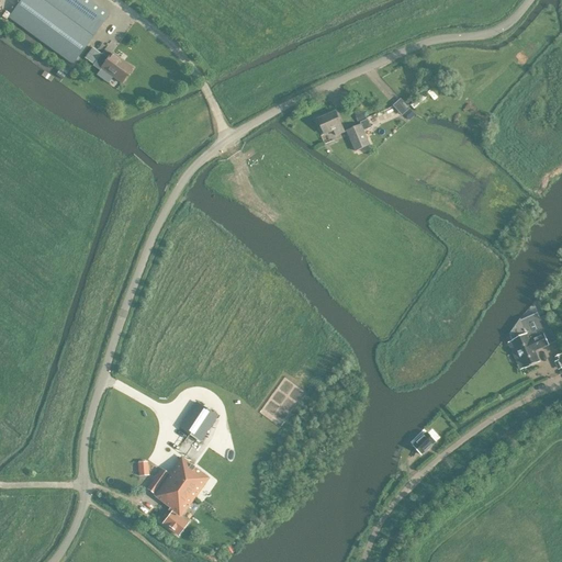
[(20,0),(8,17),(72,64),(99,29),(109,14),(88,0),(20,0)]
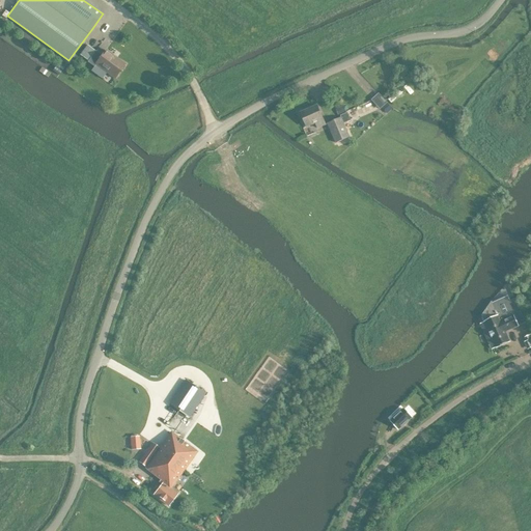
[(87,45),(80,55),(88,61),(95,51),(87,45)]
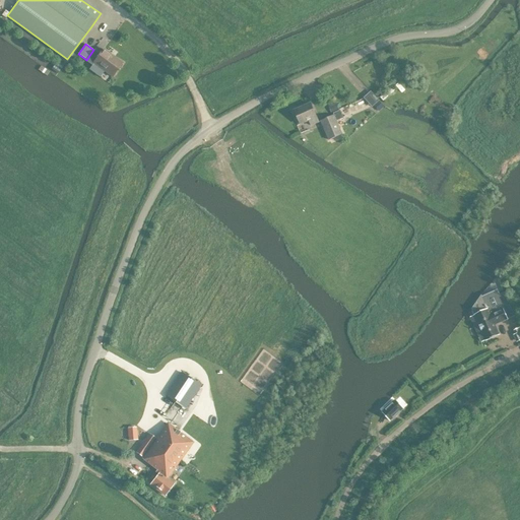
[(86,60),(85,60),(91,65),(89,69),(100,76),(105,71),(112,76),(122,63),(104,49),(100,54),(93,50),(86,60)]
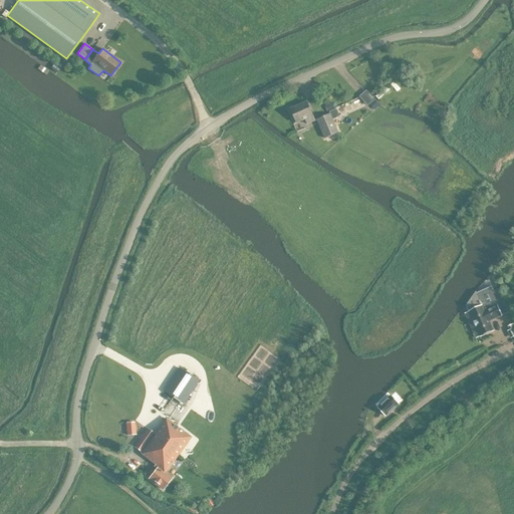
[(50,68),(56,72),(62,64),(56,60),(50,68)]
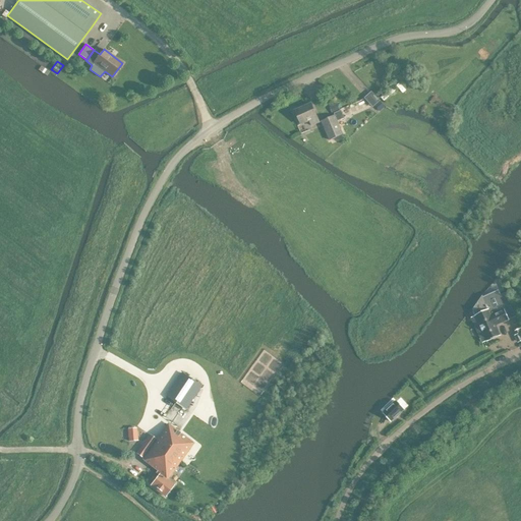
[(368,101),(377,94),(372,90),(365,97),(368,101)]
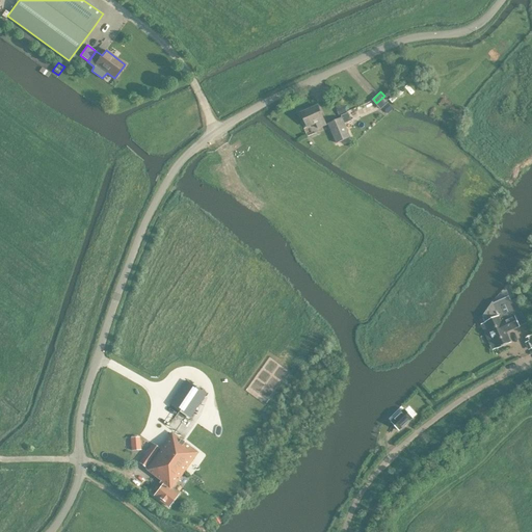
[(387,104),(381,109),(387,114),(392,109),(387,104)]
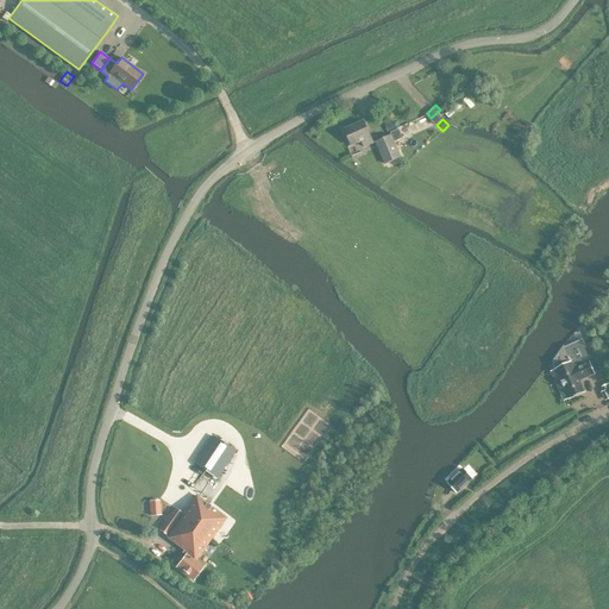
[(397,127),(394,120),(385,125),(388,132),(397,127)]
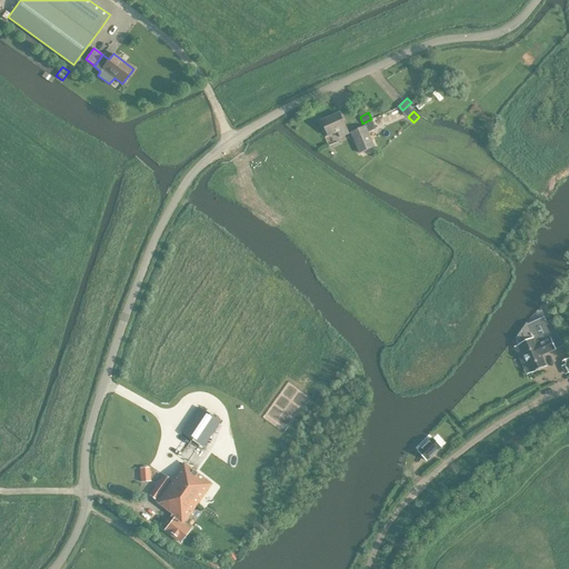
[(329,136),(346,129),(339,113),(322,120),(329,136)]
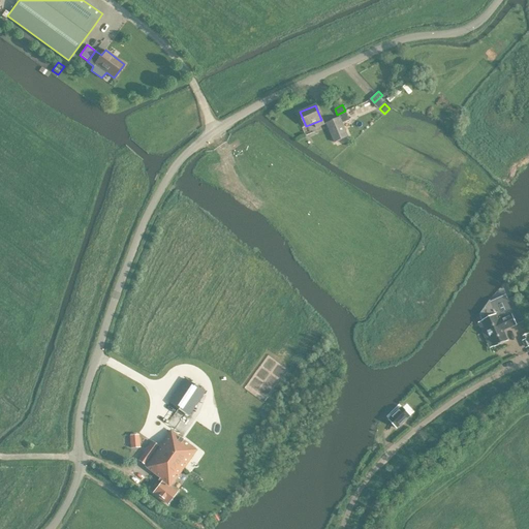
[(338,116),(324,123),(335,144),(348,137),(338,116)]
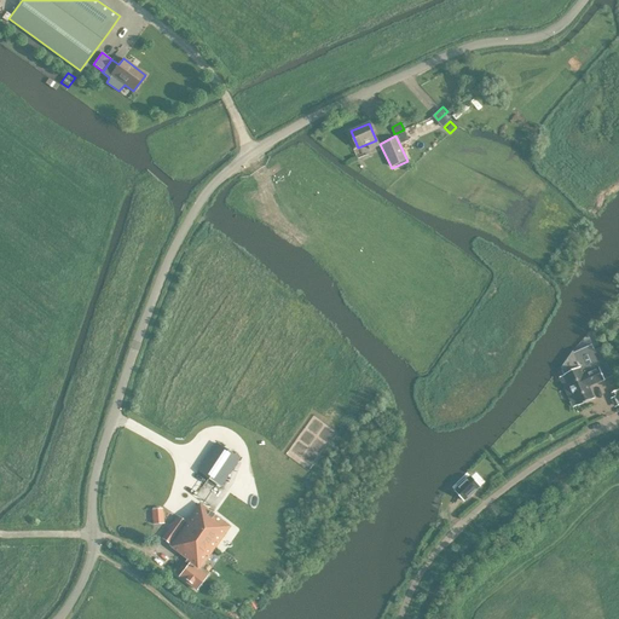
[(561,364),(560,365),(563,374),(565,375),(578,404),(578,405),(594,398),(588,385),(593,382),(594,385),(605,380),(612,376),(599,347),(594,351),(591,345),(573,353),(572,351),(572,350),(561,364)]
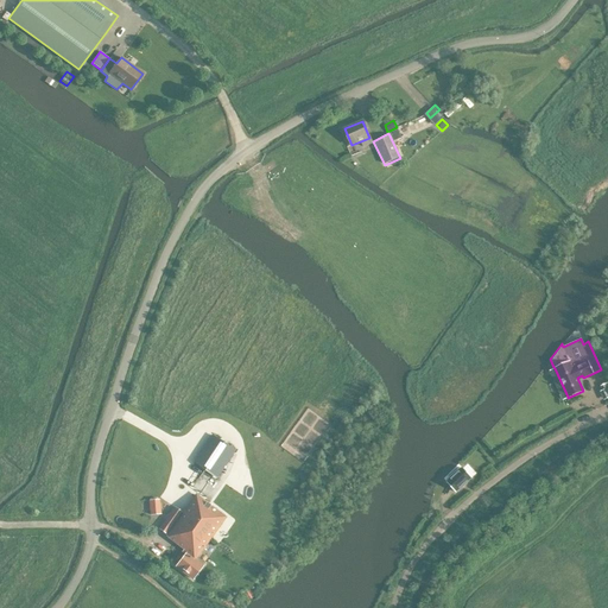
[(213,435),(194,462),(216,477),(234,450),(213,435)]
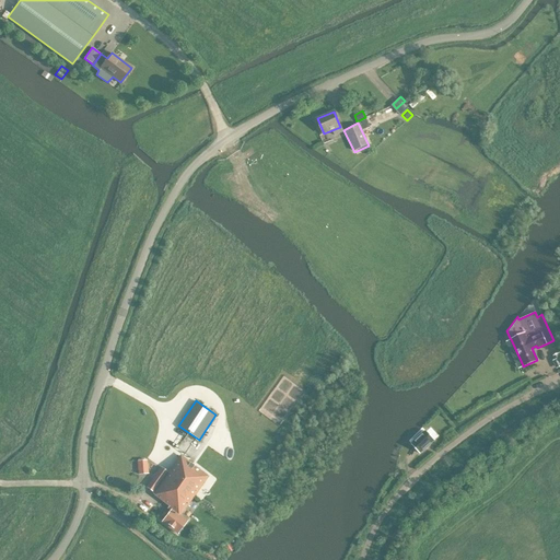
[(412,444),(420,452),(433,441),(426,432),(412,444)]
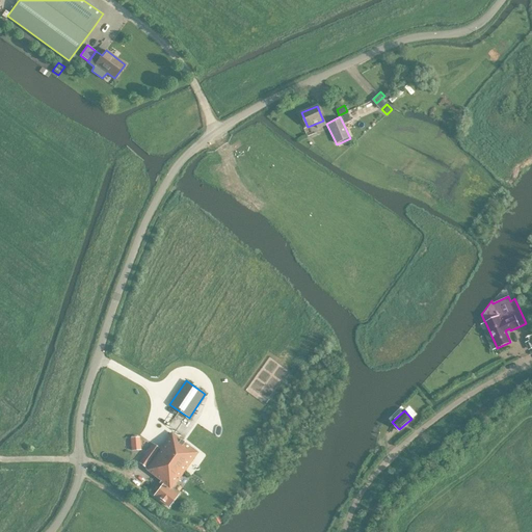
[(177,496),(170,489),(195,453),(169,434),(160,449),(150,442),(137,461),(147,468),(144,471),(163,484),(155,495),(167,506),(177,496)]
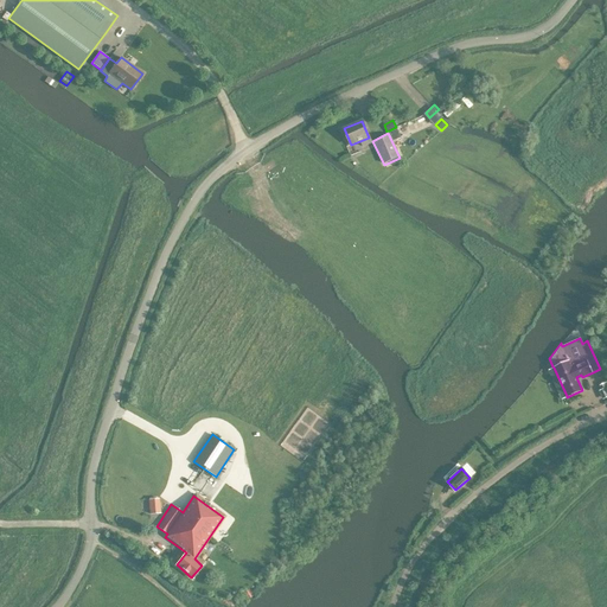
[(158,500),(158,497),(151,498),(153,510),(153,511),(160,510),(158,500)]
